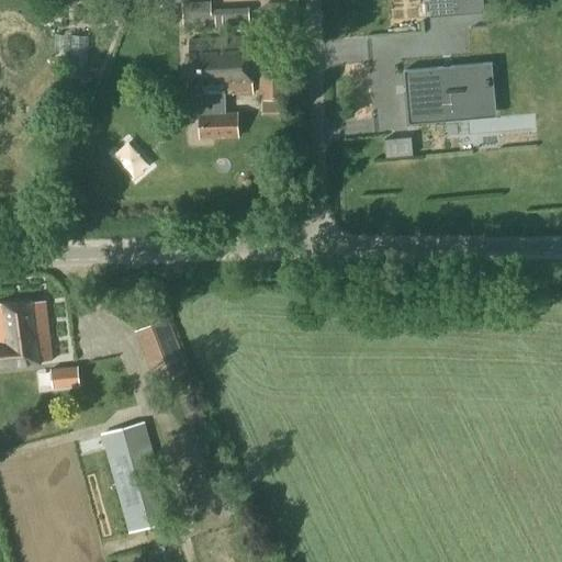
[(483,13),(482,0),(452,0),(454,15),(483,13)]
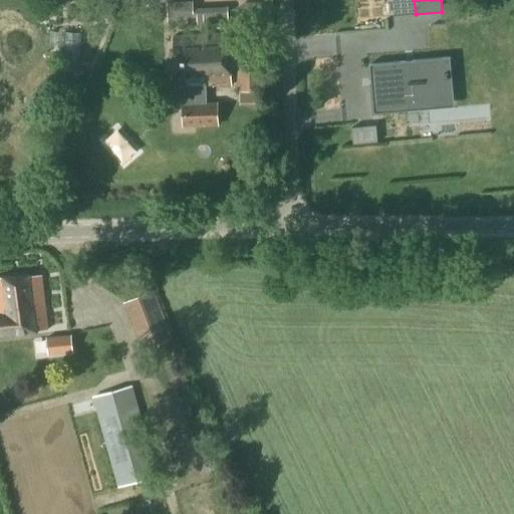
[(199,1),(178,1),(179,26),(200,25),(199,1)]
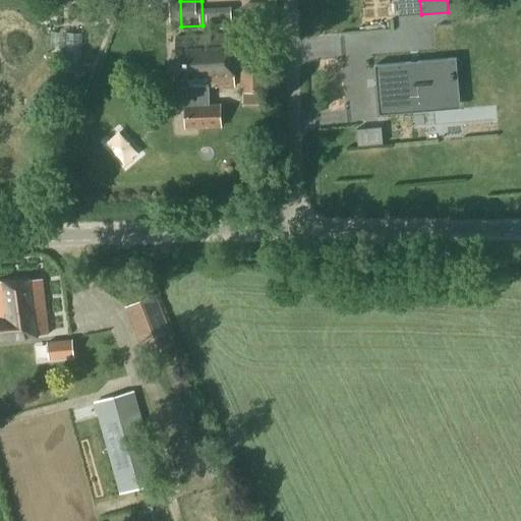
[(206,10),(206,23),(234,23),(233,10),(206,10)]
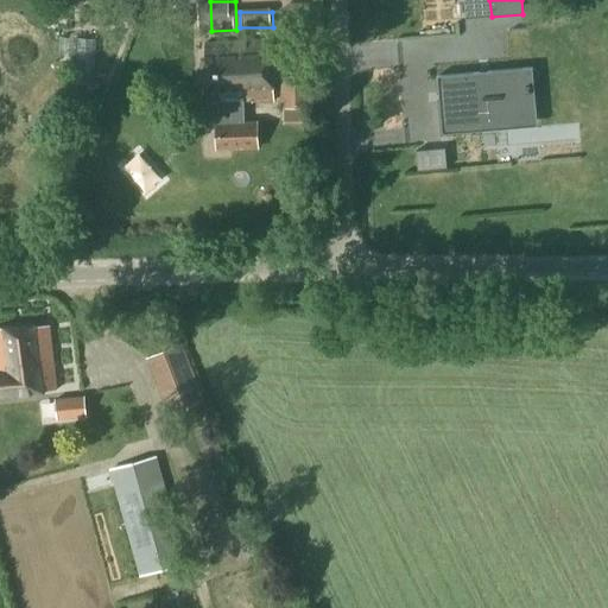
[(203,46),(206,106),(219,106),(220,124),(217,124),(219,150),(257,149),(255,124),(241,124),(241,105),(273,103),(272,44),(203,46)]
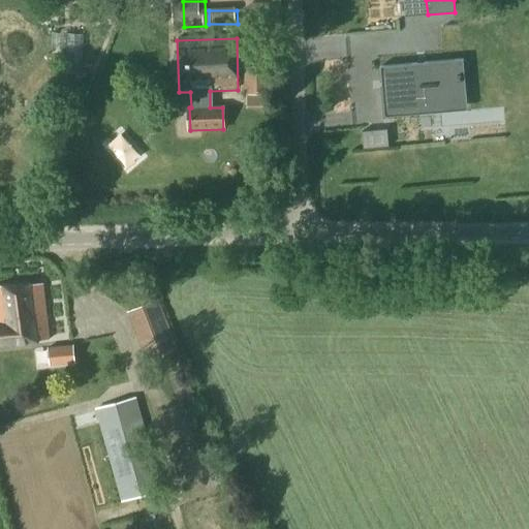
[(380,68),(384,112),(429,107),(428,99),(462,95),(459,61),(380,68)]
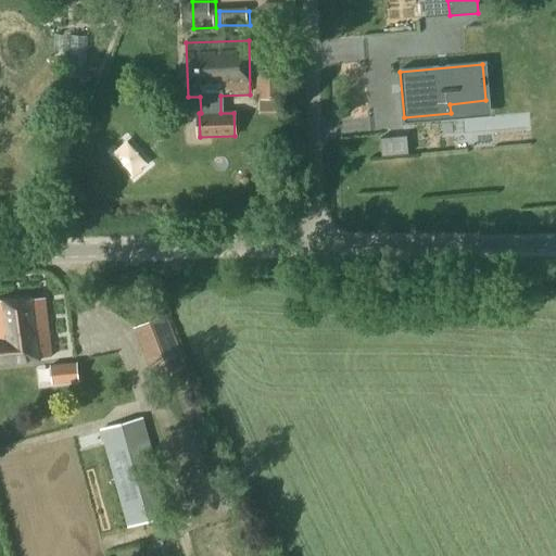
[(258,99),(258,112),(281,112),(281,73),(257,73),(257,99),(258,99)]
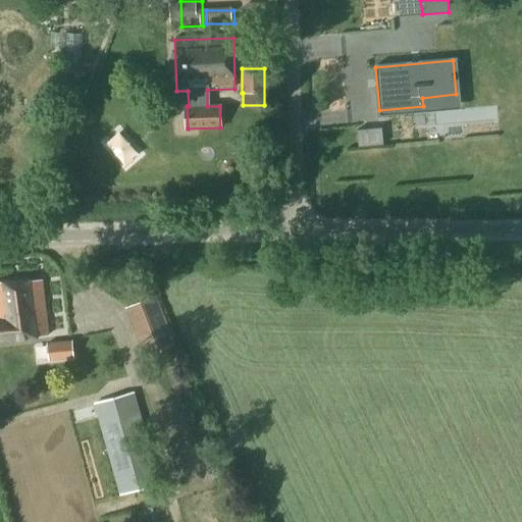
[(356,129),(357,147),(382,145),(380,127),(356,129)]
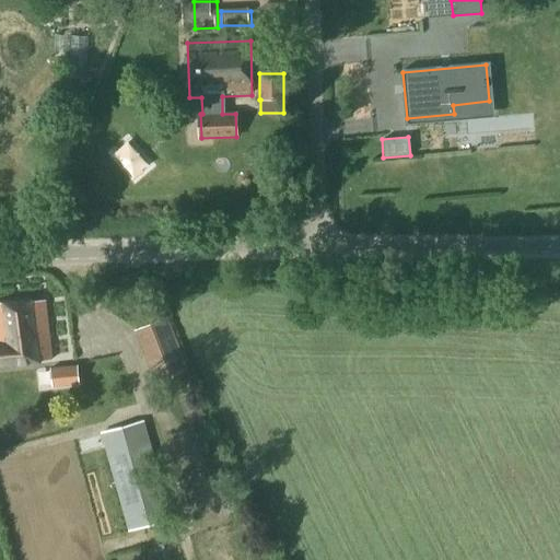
[(0,304),(0,366),(51,361),(45,301),(0,304)]
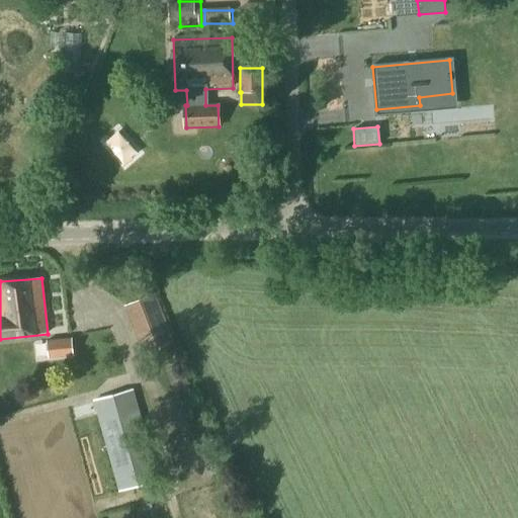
[(158,300),(127,316),(149,358),(179,343),(158,300)]
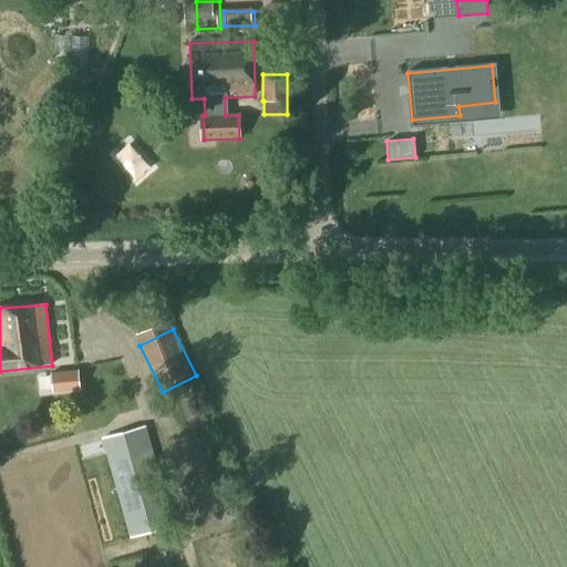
[(51,373),(53,393),(80,391),(78,371),(51,373)]
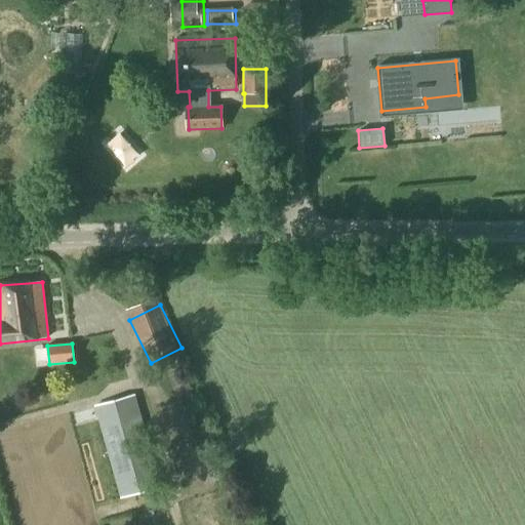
[(94,406),(121,497),(160,487),(133,395),(94,406)]
